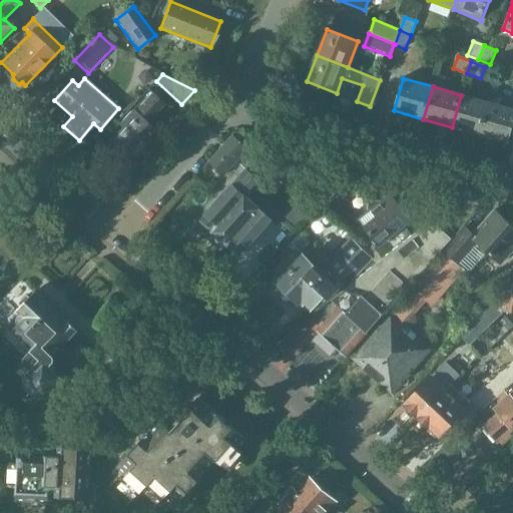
[(117,126),(121,130),(108,145),(128,163),(155,134),(145,124),(163,105),(151,93),(134,111),(132,109),(117,126)]
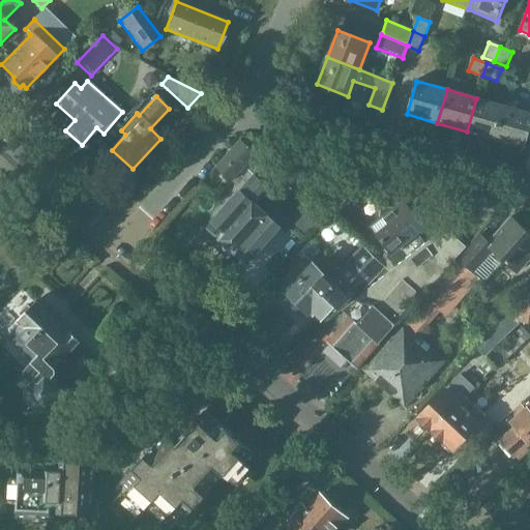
[(467,131),(496,140),(505,107),(476,98),(467,131)]
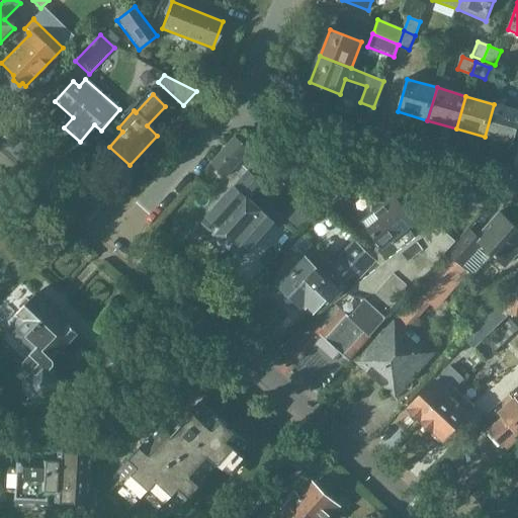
[(517,110),(494,104),(485,137),(514,145),(517,130),(517,110)]
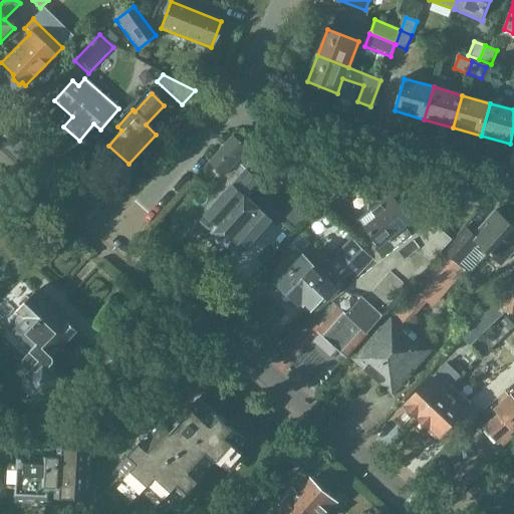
[(210,164),(225,178),(249,150),(234,137),(210,164)]
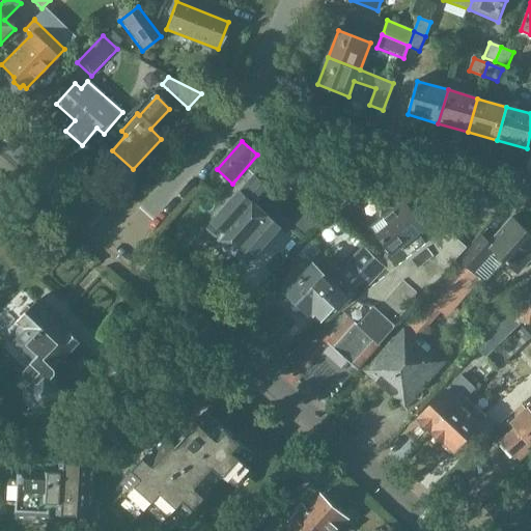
[(250,171),(255,176),(207,229),(228,247),(248,264),(282,227),(261,210),(258,207),(272,192),(263,185),(271,176),(257,164),(250,171)]
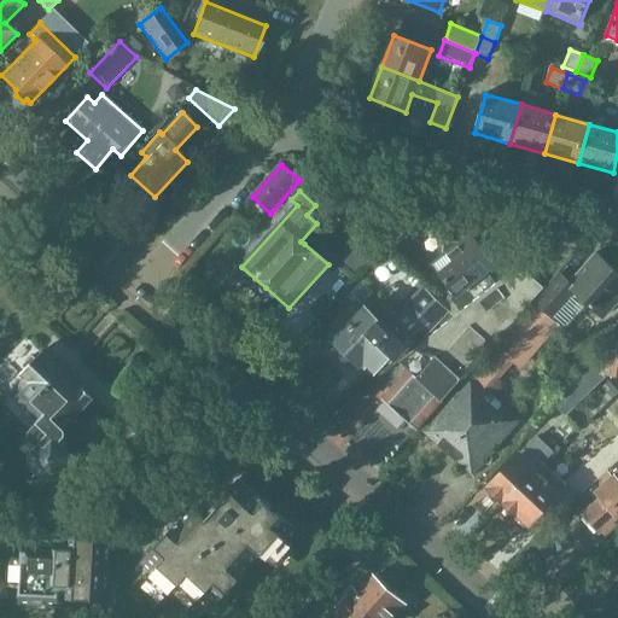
[(356,249),(369,260),(382,246),(368,235),(356,249)]
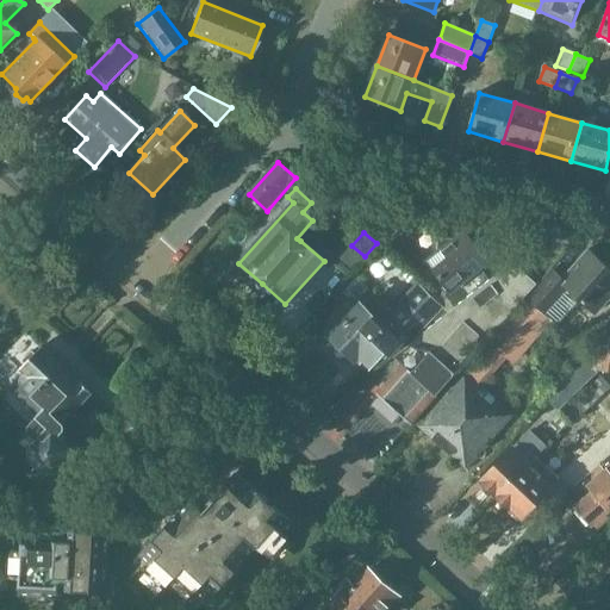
[(444,282),(436,292),(455,309),(491,280),(481,268),(489,262),(483,255),(484,243),(472,242),(468,237),(465,235),(460,236),(455,240),(439,238),(437,255),(428,262),(444,282)]
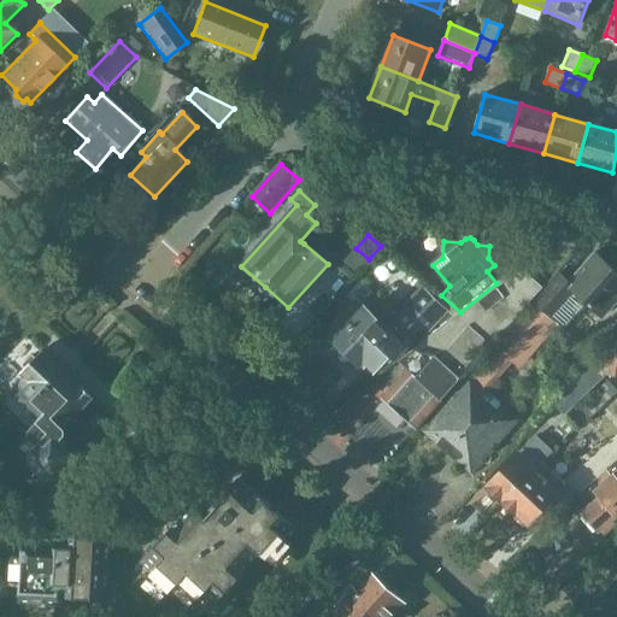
[(533,303),(535,305),(552,319),(576,293),(603,317),(616,300),(616,274),(597,256),(570,285),(559,275),(533,303)]
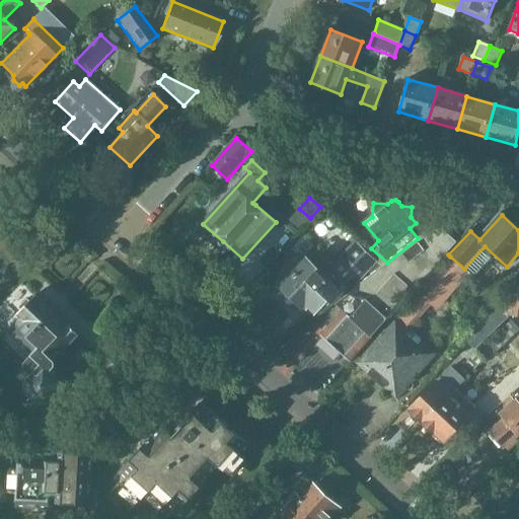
[(321,335),(350,360),(352,361),(457,242),(436,223),(352,290),(335,304),(343,311),(321,335)]
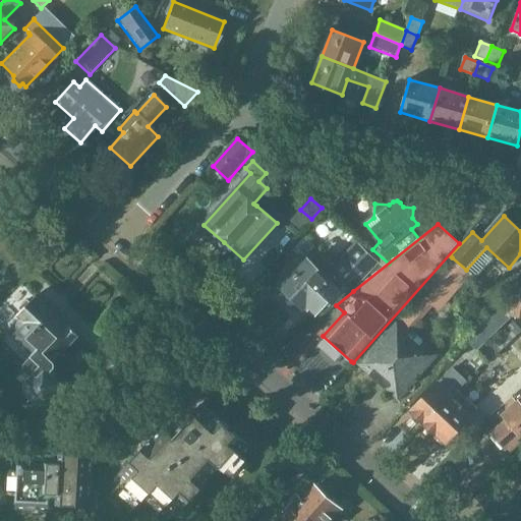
[(333,304),(344,293),(349,287),(353,291),(380,264),(357,243),(336,266),(328,257),(317,268),(310,261),(284,288),(303,306),(307,302),(316,310),(320,310),(329,300),(333,304)]
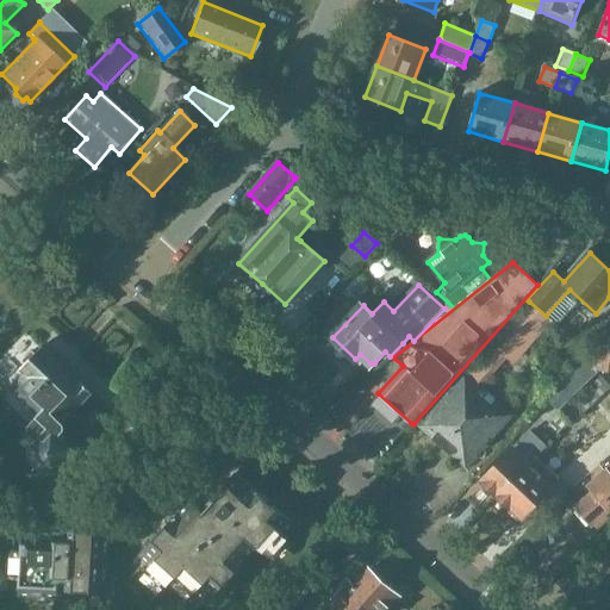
[(546,316),(529,302),(418,427),(466,468),(514,416),(481,387),(508,358),(514,362),(549,322),(546,316)]
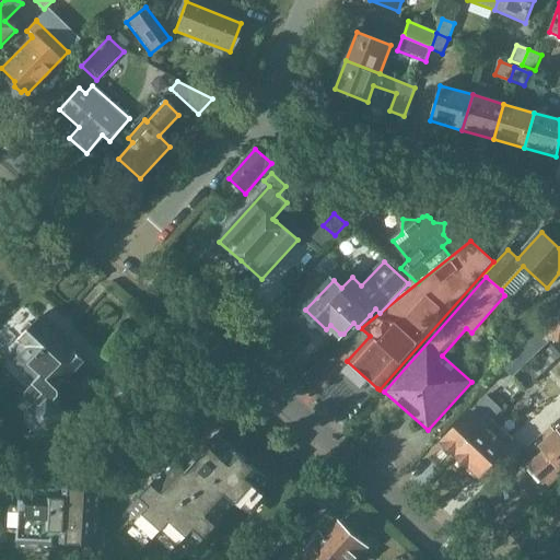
[(559,341),(559,316),(548,315),(545,331),(543,339),(546,339),(559,341)]
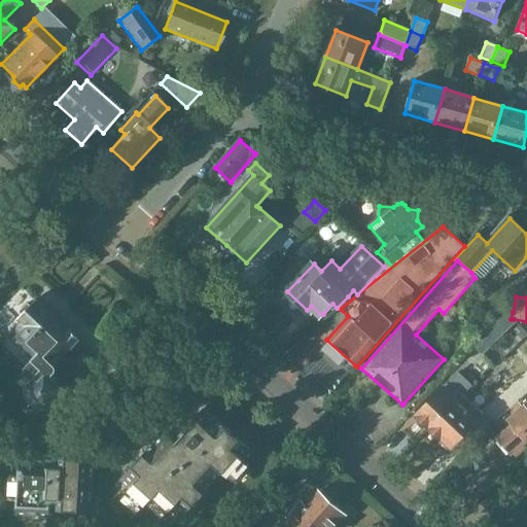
[(36,302),(18,321),(20,323),(6,337),(32,361),(25,369),(25,374),(30,380),(25,386),(25,398),(37,411),(51,410),(68,391),(51,378),(57,373),(57,367),(55,365),(79,340),(70,330),(68,332),(36,302)]
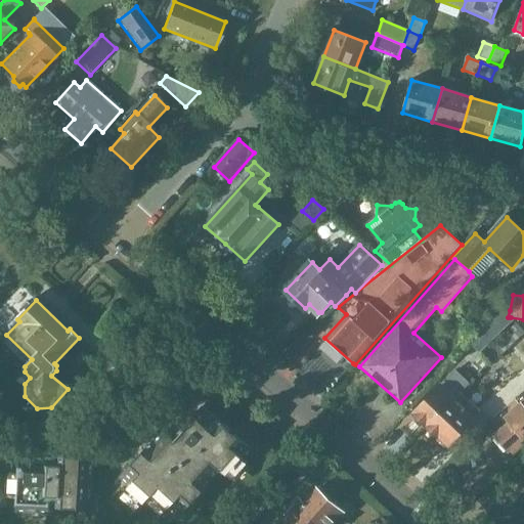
[(505,305),(482,332),(491,342),(512,322),(508,318),(508,317),(510,310),(505,305)]
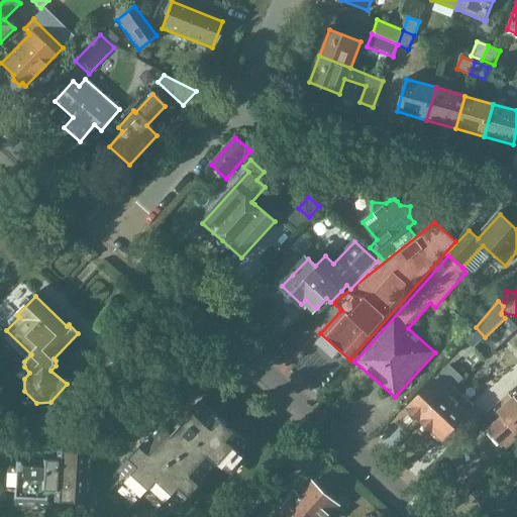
[(516,328),(510,320),(486,342),(493,350),(516,328)]
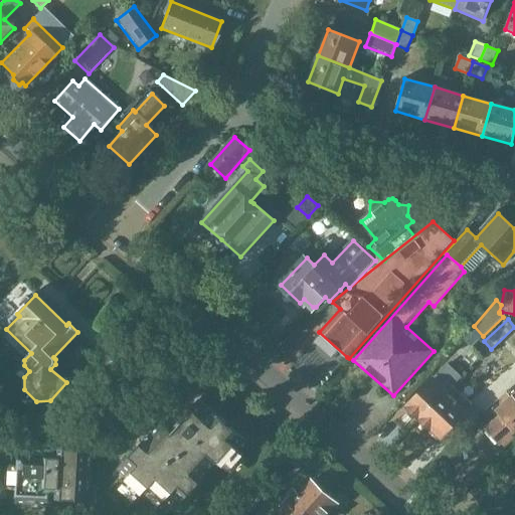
[(70,358),(79,367),(92,355),(81,346),(70,358)]
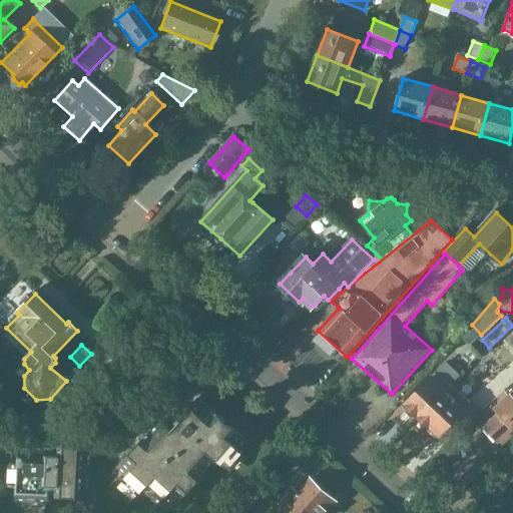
[(416,415),(422,421),(454,388),(451,386),(460,376),(446,363),(406,405),(407,407),(407,412),(412,416),(416,415)]
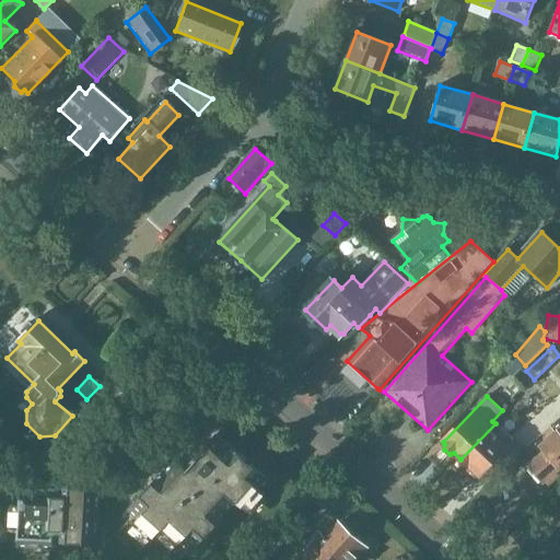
[(559,418),(521,453),(545,480),(559,467),(559,418)]
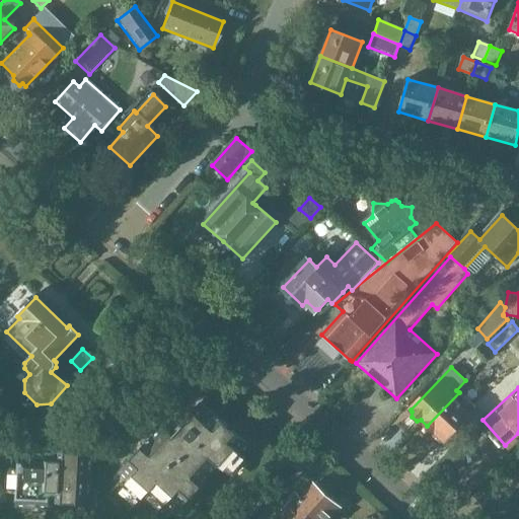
[(459,392),(427,426),(444,442),(475,409),(459,392)]
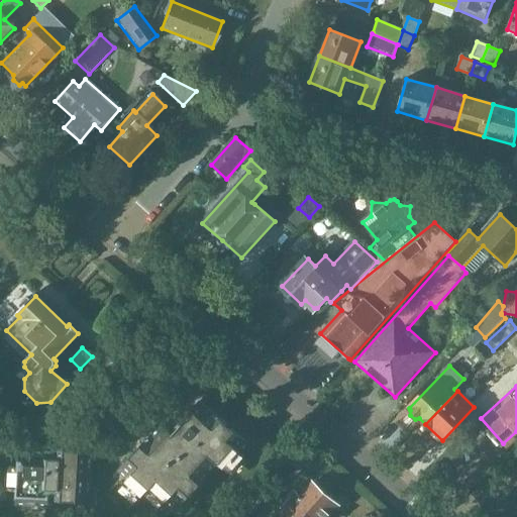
[(119,472),(145,495),(153,487),(178,509),(204,480),(203,479),(218,462),(225,470),(249,444),(220,417),(200,402),(179,426),(170,418),(146,444),(145,443),(119,472)]
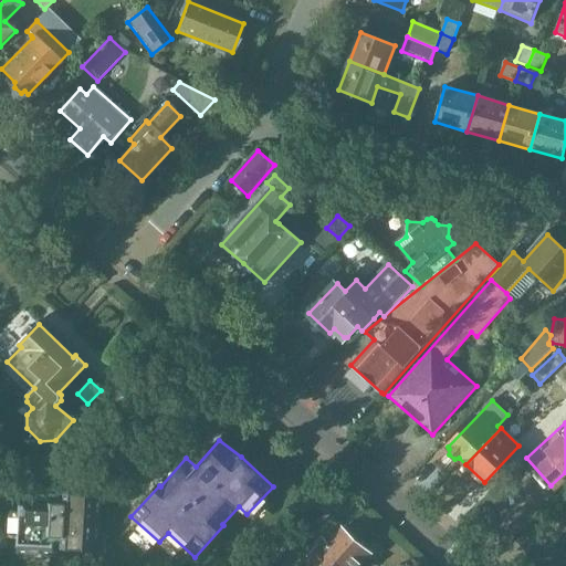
[(19,553),(53,555),(53,548),(97,551),(101,495),(66,493),(65,500),(21,498),(19,553)]
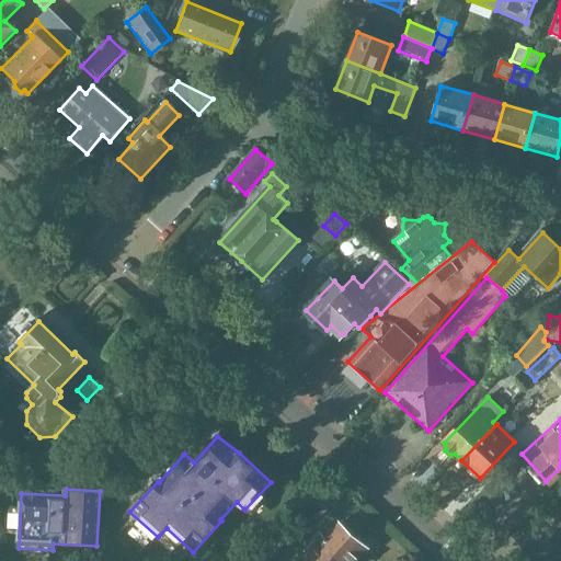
[(327,539),(322,535),(298,560),(355,560),(367,549),(340,524),(327,539)]
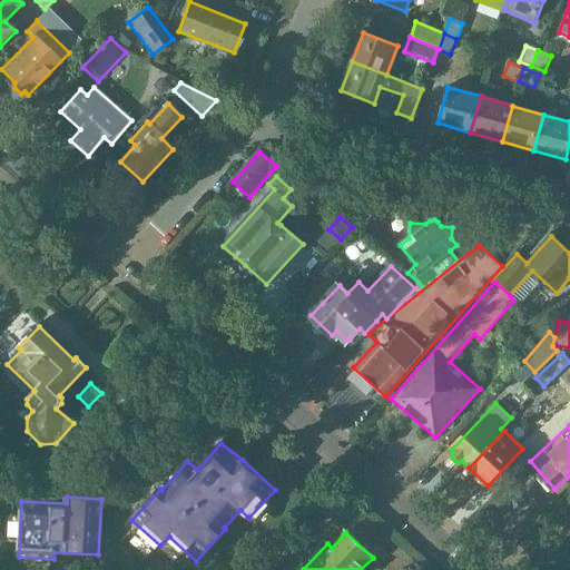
[(254,569),(275,569),(295,549),(283,538),(254,569)]
